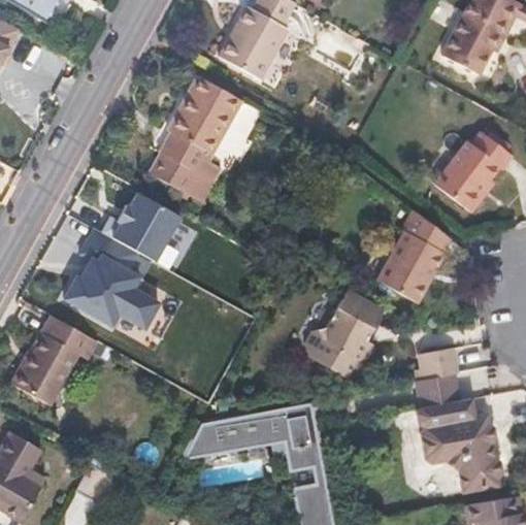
[(5,0),(50,24),(62,0),(5,0)]
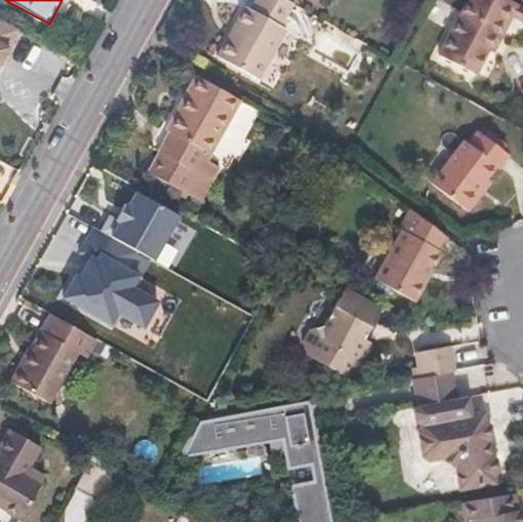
[(243,69),(284,0),(258,0),(254,8),(248,5),(219,55),(243,69)]
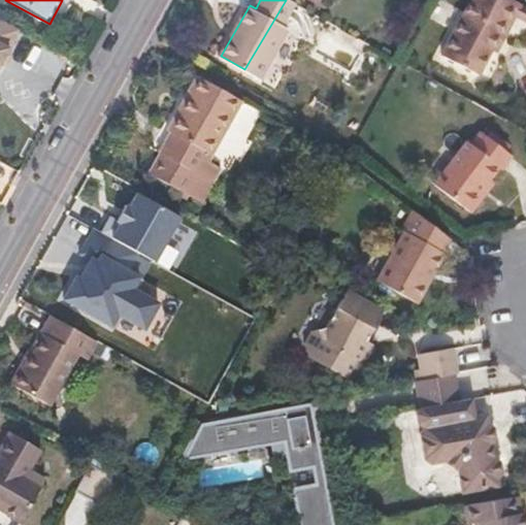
[(295,0),(286,0),(244,69),(262,79),(291,29),(285,26),(298,2),(295,0)]
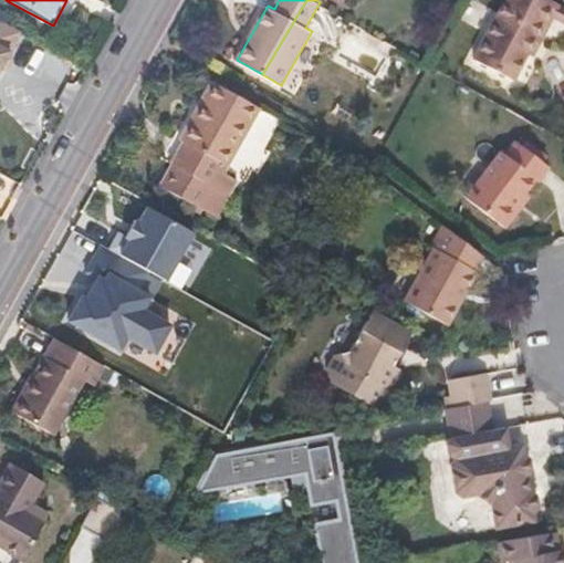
[(563,6),(559,3),(552,0),(505,0),(476,60),(515,81),(529,55),(539,37),(544,39),(555,18),(563,21),(563,6)]
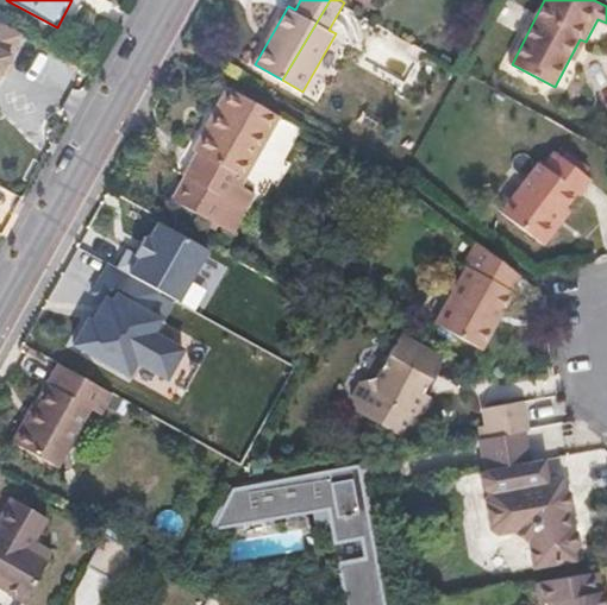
[(586,42),(580,39),(569,60),(575,62),(586,42)]
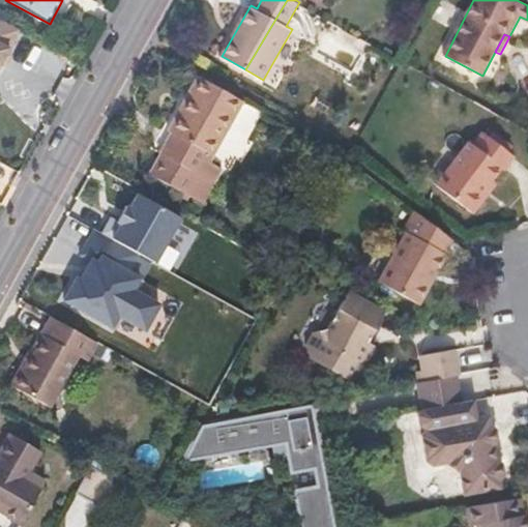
[(0,55),(9,61),(10,60),(8,52),(0,47),(0,55)]
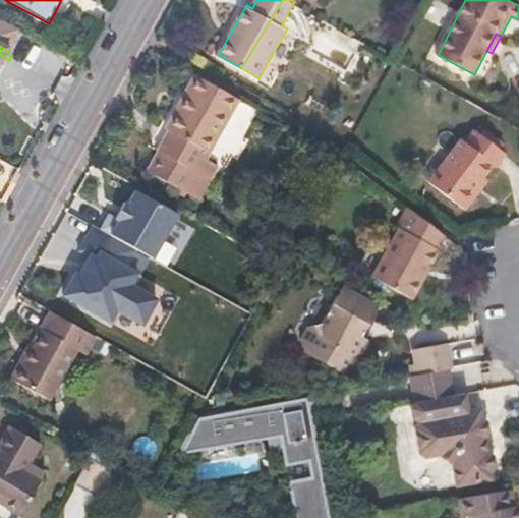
[(0,68),(5,67),(9,60),(0,54),(0,68)]
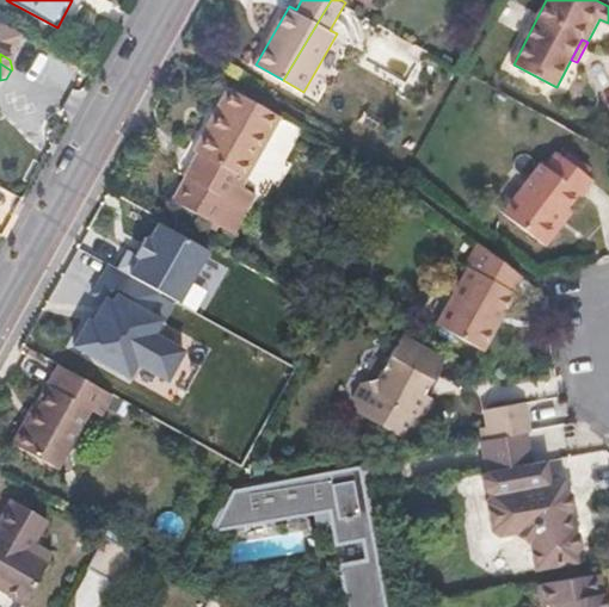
[(241,92),(222,127),(228,130),(247,95),(241,92)]
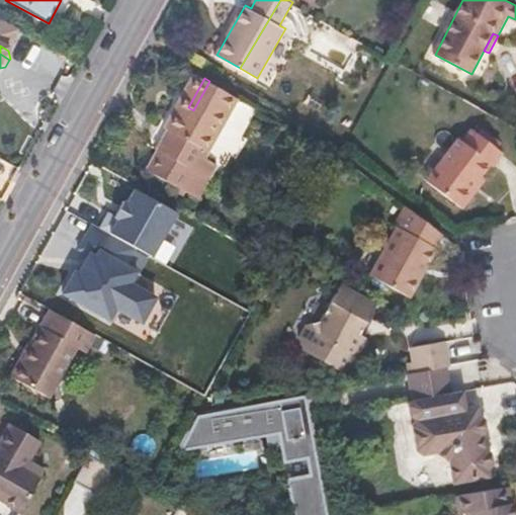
[(156,172),(170,181),(226,90),(209,81),(193,110),(188,107),(174,132),(177,133),(166,152),(167,152),(156,172)]
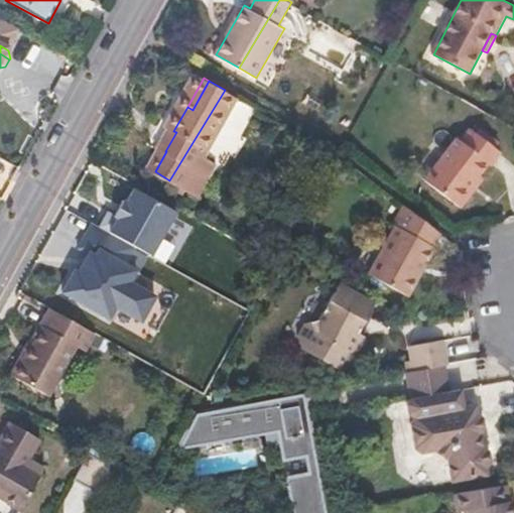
[(406,89),(392,82),(385,91),(399,100),(406,89)]
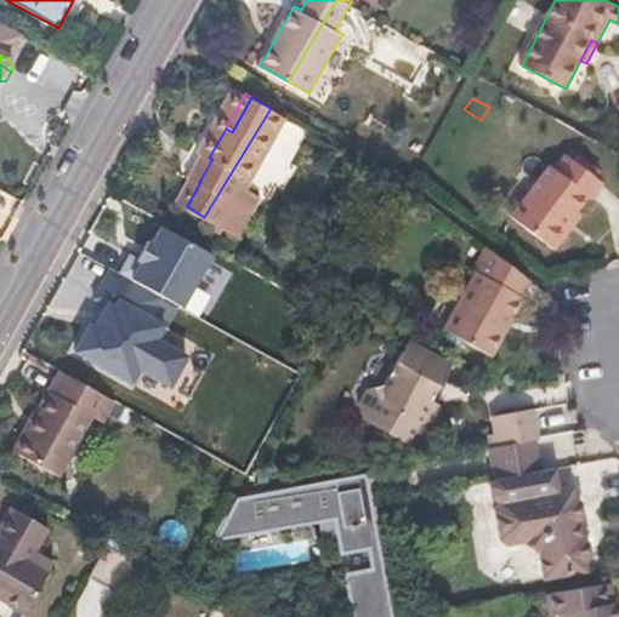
[(204,217),(232,233),(245,209),(259,216),(266,220),(278,198),(262,189),(257,186),(283,141),(288,144),(300,124),(271,108),(204,217)]
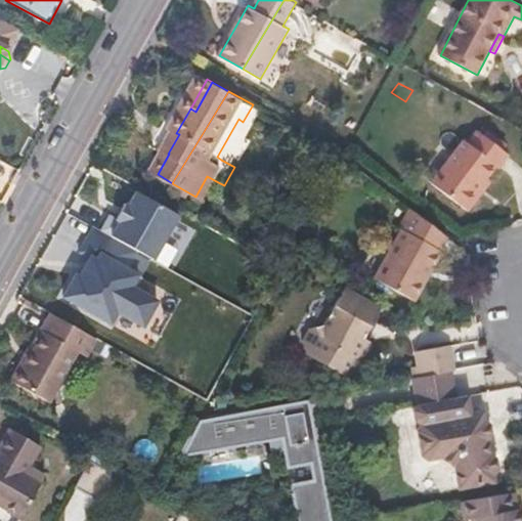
[(243,122),(238,119),(217,157),(221,160),(243,122)]
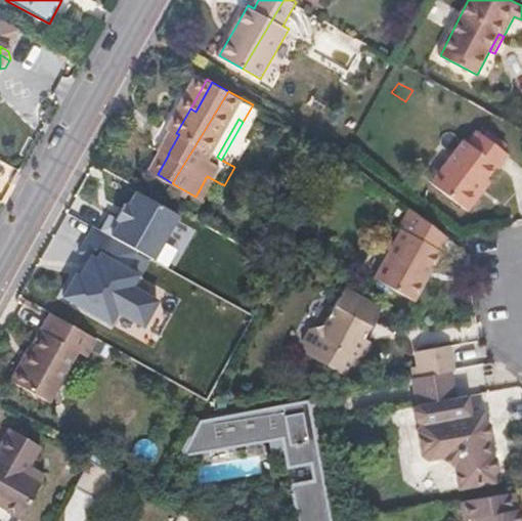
[(467,149),(463,146),(432,184),(470,215),(483,199),(478,193),(486,183),(494,174),(497,177),(509,163),(495,153),(488,146),(477,137),(467,149)]
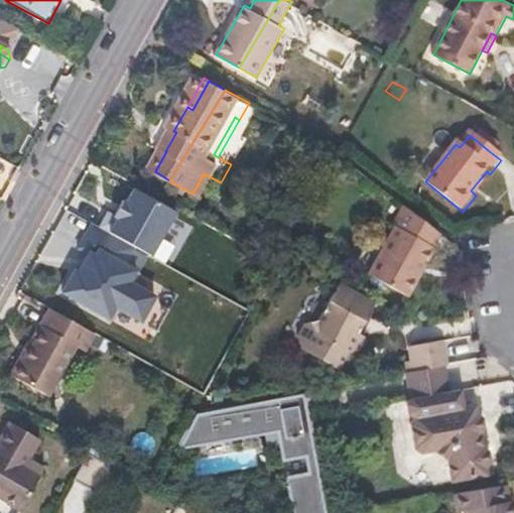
[(484,139),(481,144),(488,150),(492,145),(484,139)]
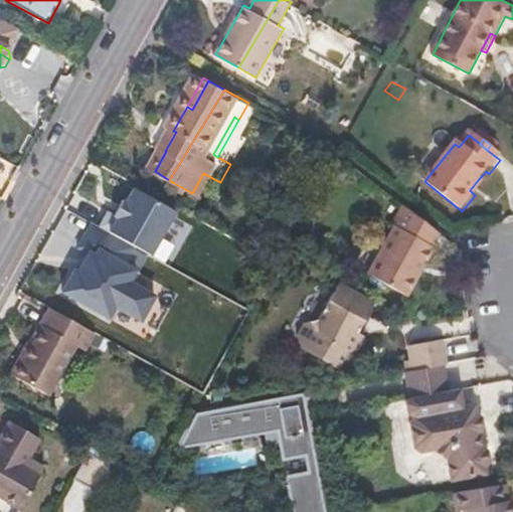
[(214,179),(203,173),(192,193),(202,199),(214,179)]
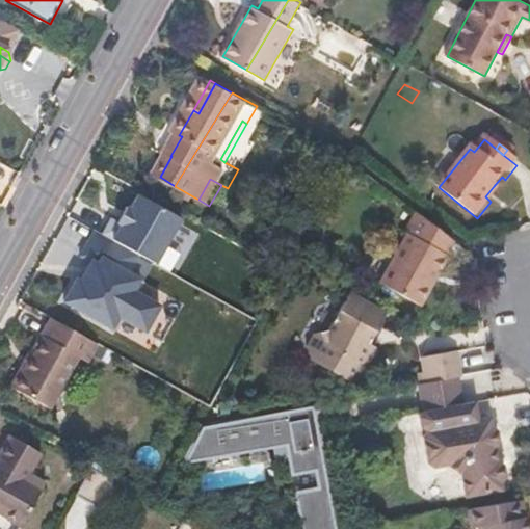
[(500,190),(494,186),(485,196),(491,202),(500,190)]
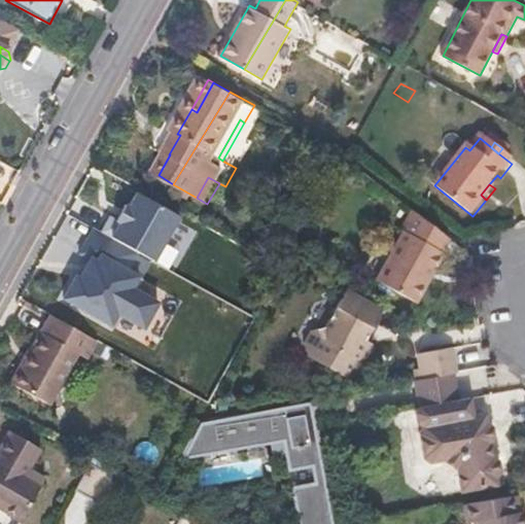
[(178,222),(133,197),(108,239),(153,265),(178,222)]
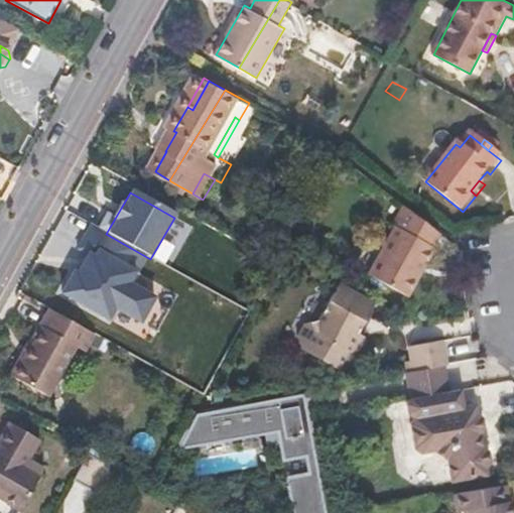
[(400,225),(396,224),(368,273),(408,296),(437,246),(434,244),(441,232),(409,208),(400,225)]
